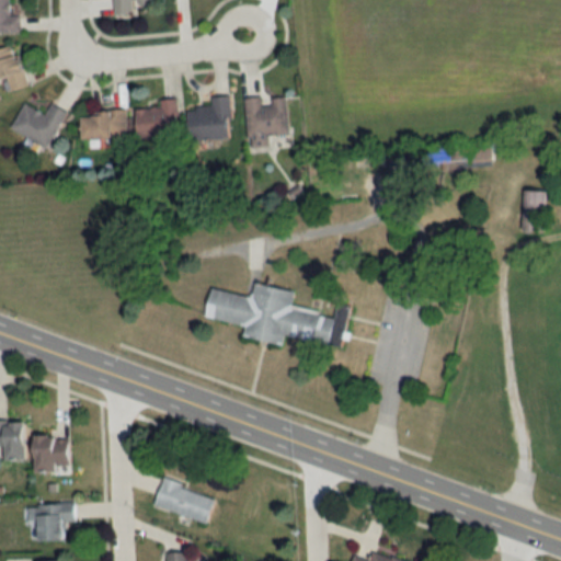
[(0,0),(0,32),(19,33),(19,15),(8,15),(8,0),(0,0)]
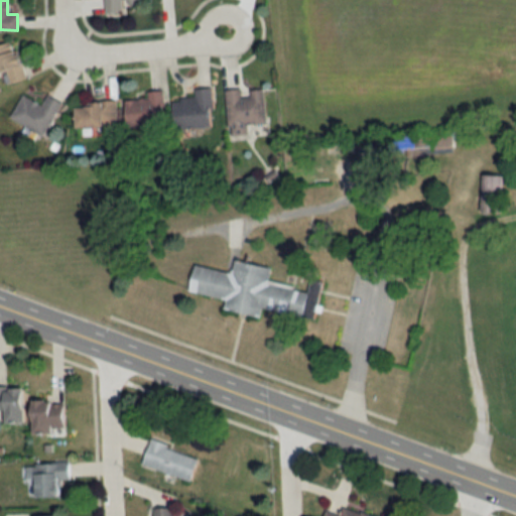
[(122,13),(122,7),(137,7),(136,0),(102,0),(104,14),(122,13)]
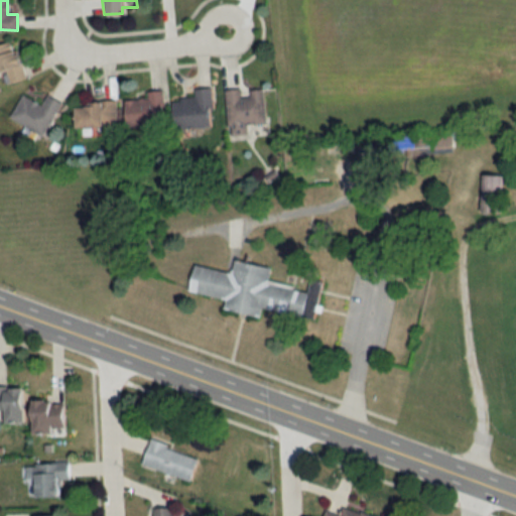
[(0,75),(2,75),(5,85),(24,79),(15,49),(1,53),(0,49),(0,75)]
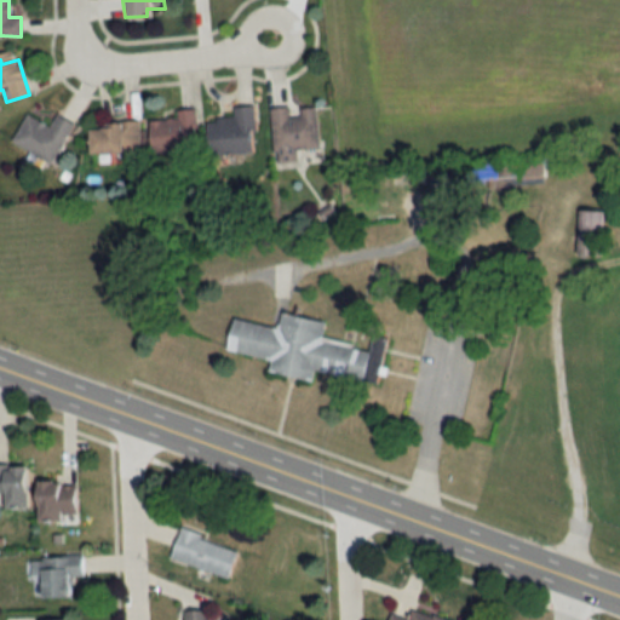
[(206,119),(207,155),(254,151),(252,105),(231,107),(231,118),(206,119)]
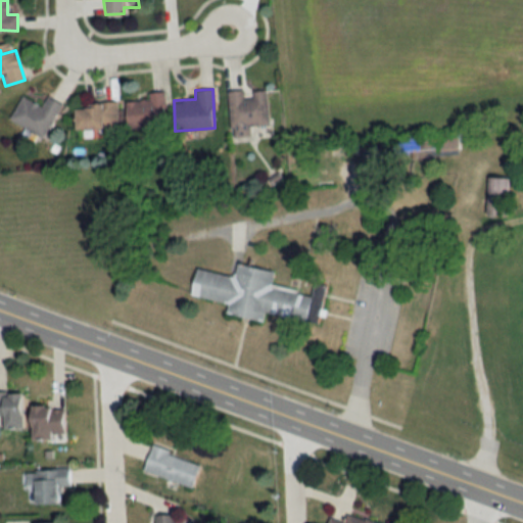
[(267,125),(265,90),(249,91),(250,95),(243,96),(243,90),(227,91),(229,137),(249,136),(248,126),(267,125)]
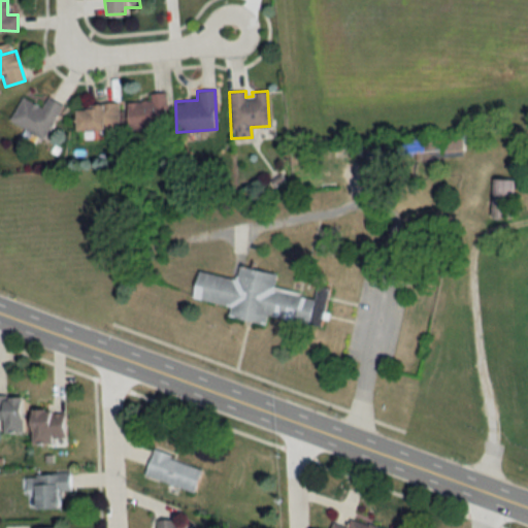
[(166,93),(150,93),(150,101),(125,102),(126,129),(167,129),(166,93)]
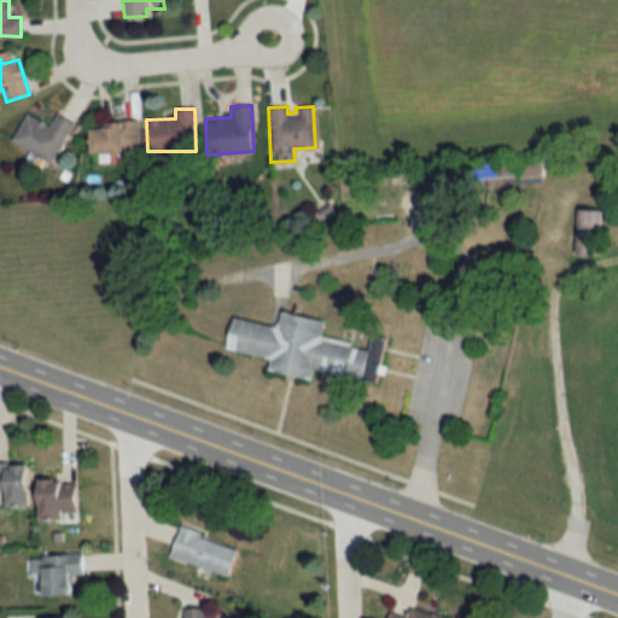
[(71,122),(54,115),(48,126),(24,115),(10,144),(52,164),(71,122)]
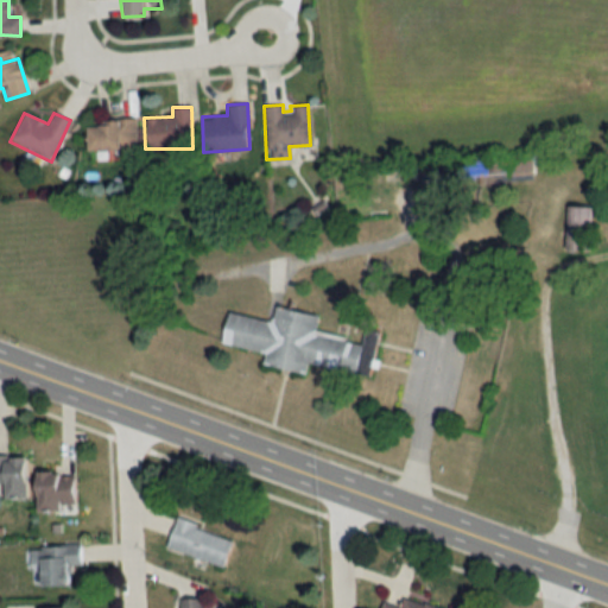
[(135,150),(135,120),(86,120),(86,150),(135,150)]
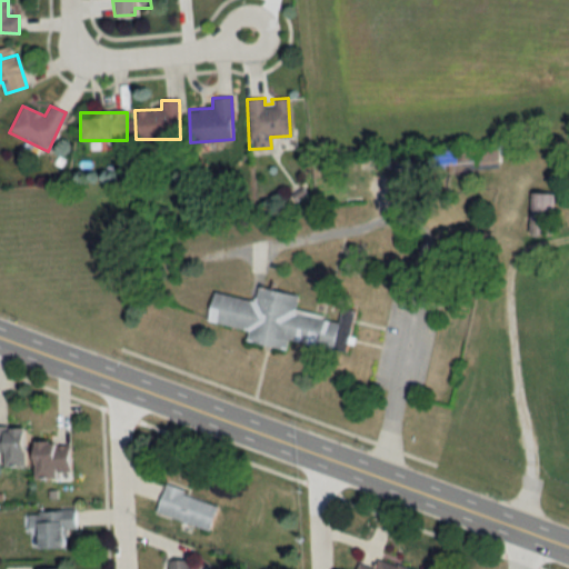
[(441,149),(442,166),(498,162),(497,146),(441,149)]
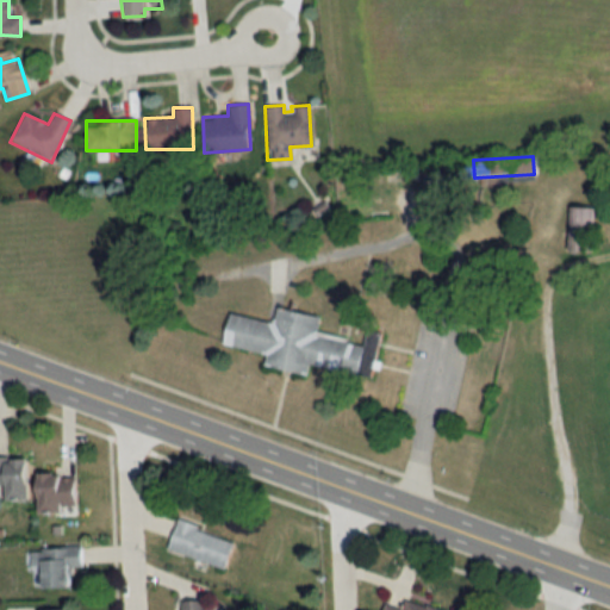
[(589,251),(589,207),(566,207),(566,251),(589,251)]
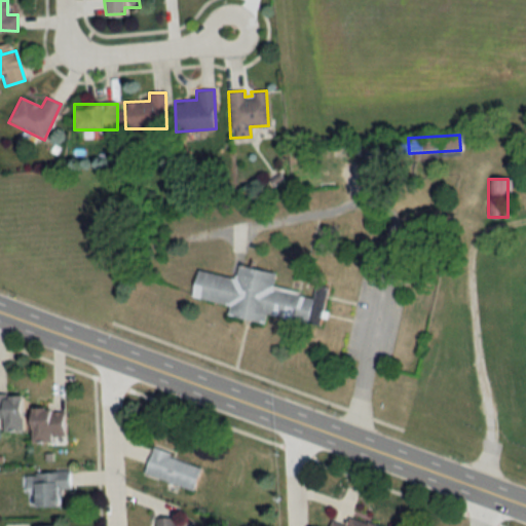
[(190,296),(229,305),(227,314),(264,324),(266,314),(308,324),(314,297),(271,287),(274,273),(237,265),(234,278),(196,270),(190,296)]
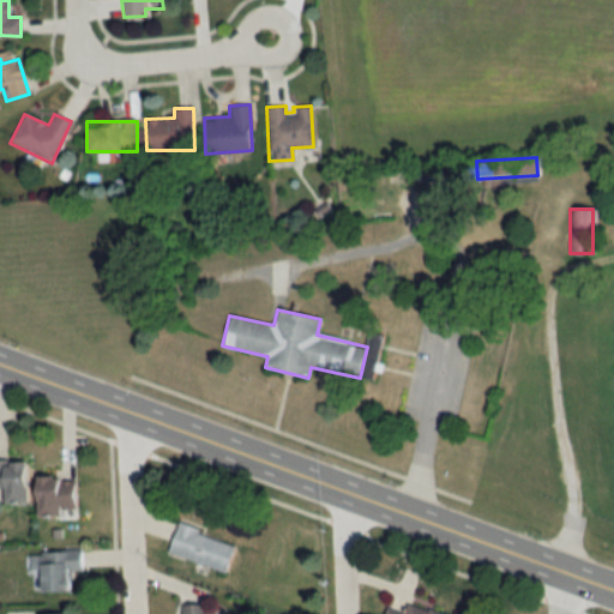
[(36,501),(36,458),(0,458),(0,487),(11,488),(11,501),(36,501)]
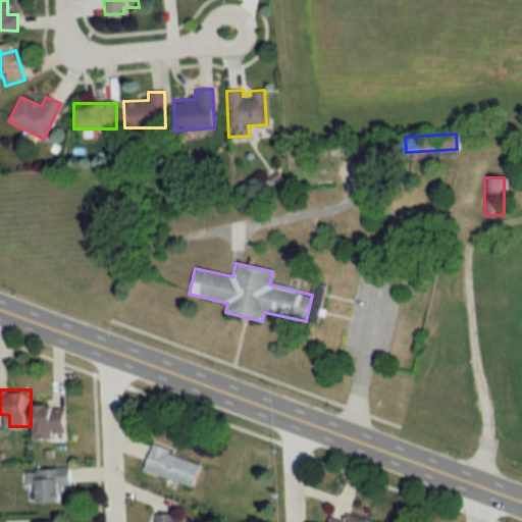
[(39,437),(69,437),(69,404),(39,404),(39,437)]
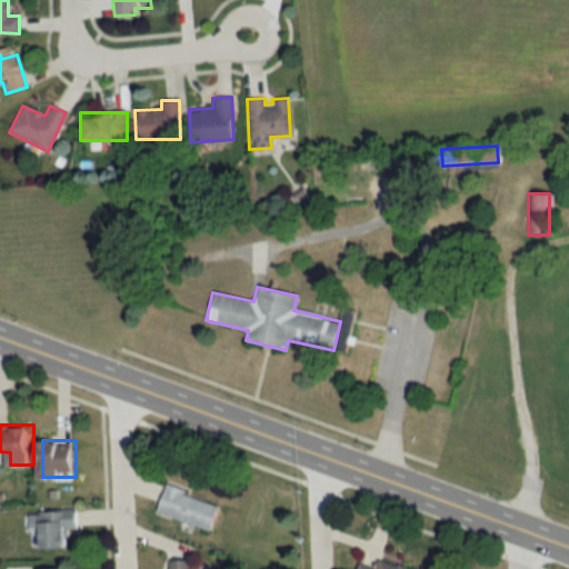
[(159,512),(215,530),(222,502),(168,485),(159,512)]
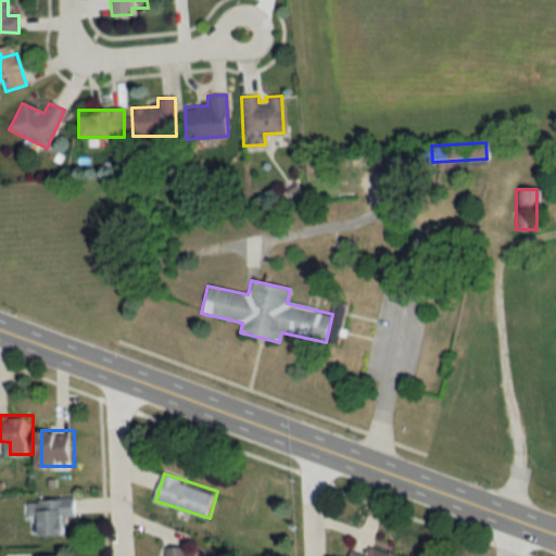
[(42,535),(68,534),(68,517),(78,516),(78,497),(32,498),(33,515),(41,515),(42,535)]
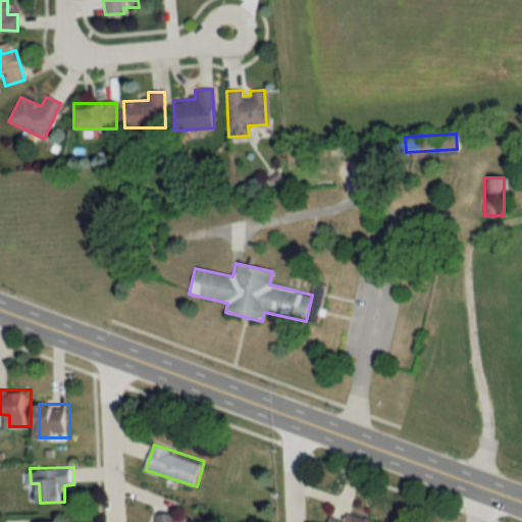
[(331,516),(328,521),(382,521),(350,512),(348,521),(331,516)]
